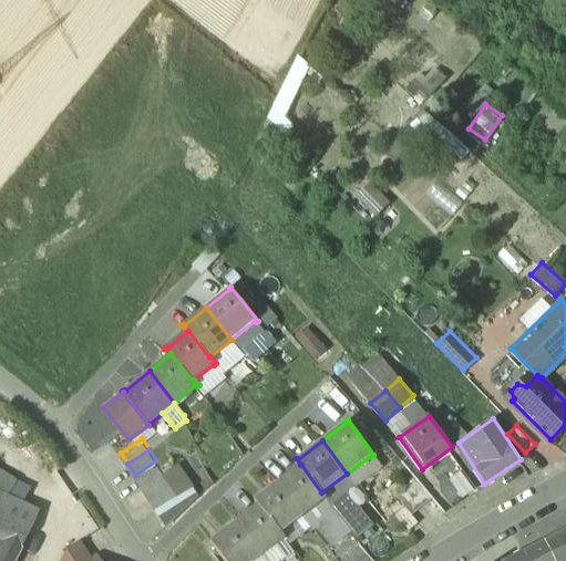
[(156,460),(135,475),(142,486),(164,473),(156,460)]
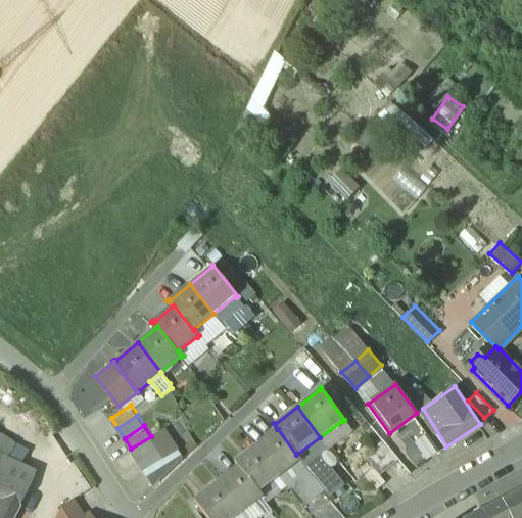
[(163,456),(178,448),(164,427),(151,436),(157,445),(163,456)]
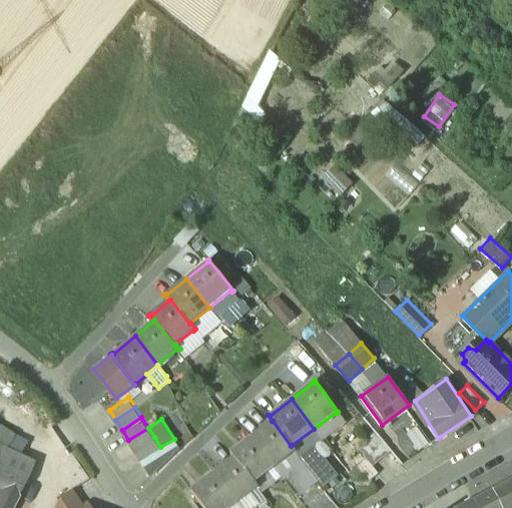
[(272,421),(252,436),(275,466),(294,451),(295,452),(296,451),(292,445),(291,446),(273,421),(272,421)]
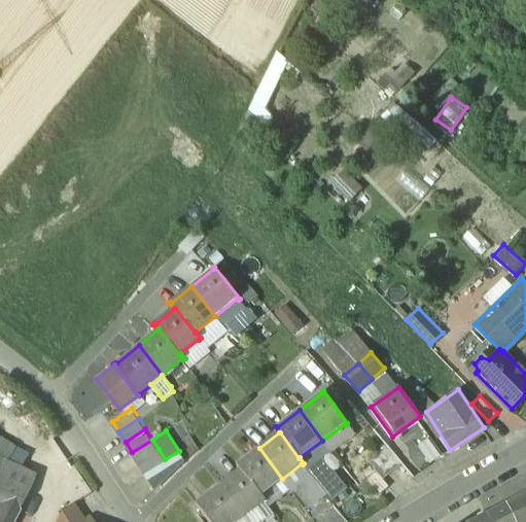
[(441,454),(428,437),(419,443),(431,460),(441,454)]
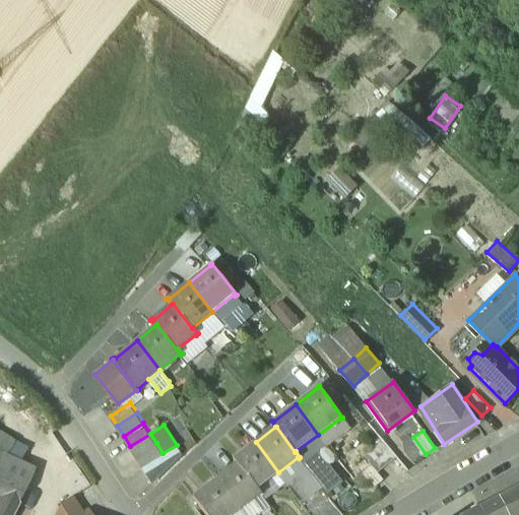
[(150,434),(130,446),(137,456),(156,443),(150,434)]
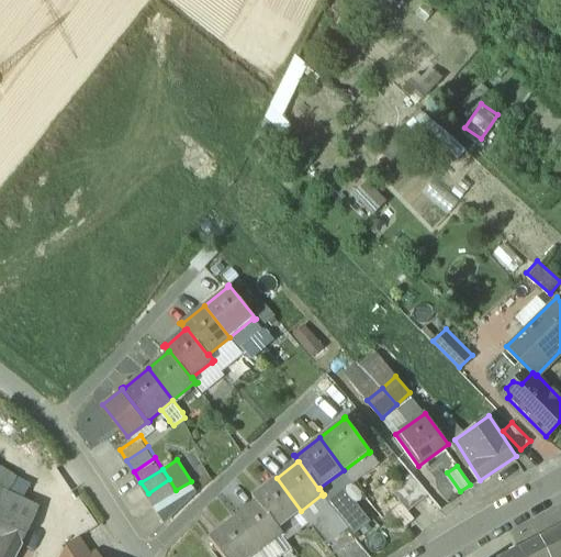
[(344,470),(320,488),(324,494),(339,515),(354,533),(370,521),(347,492),(344,494),(340,490),(352,481),(344,470)]
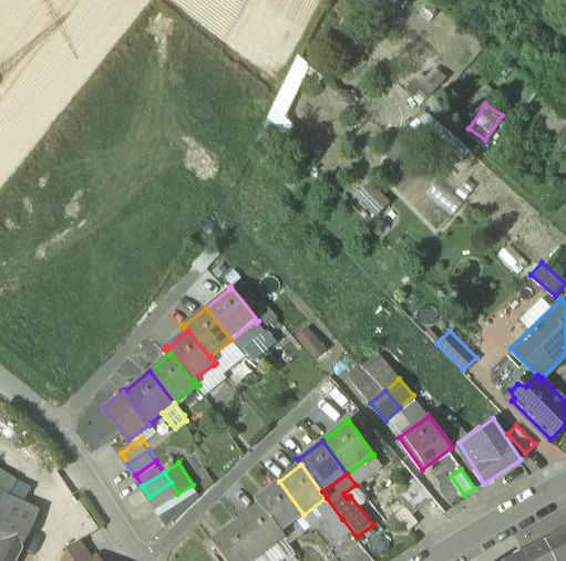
[(432,497),(417,477),(407,486),(422,505),(432,497)]
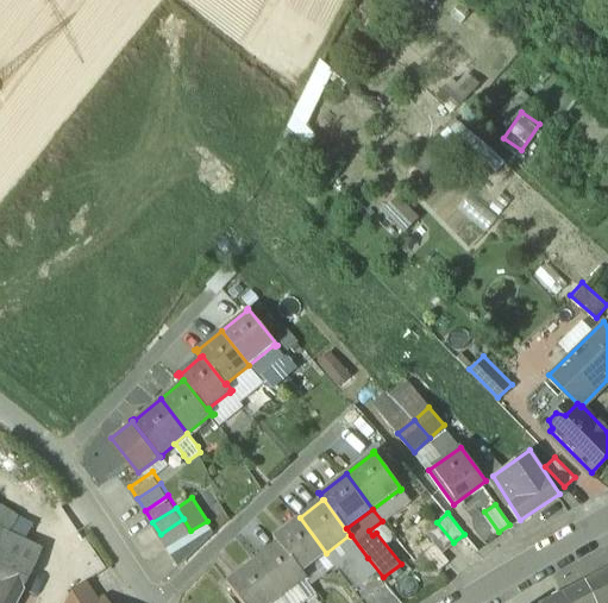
[(300,517),(276,535),(275,534),(274,535),(279,542),(280,541),(301,571),(302,571),(326,553),(300,517)]
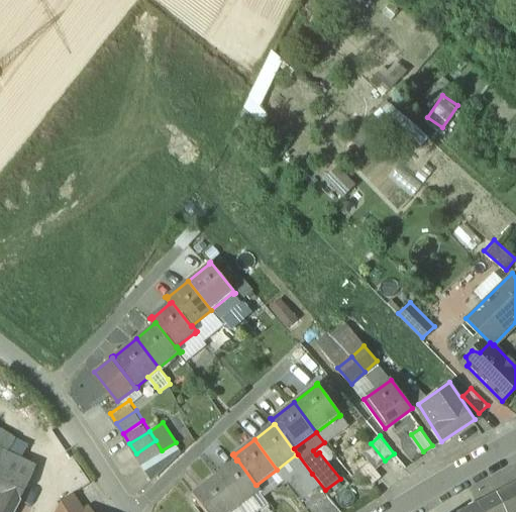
[(156,440),(136,453),(142,464),(162,450),(156,440)]
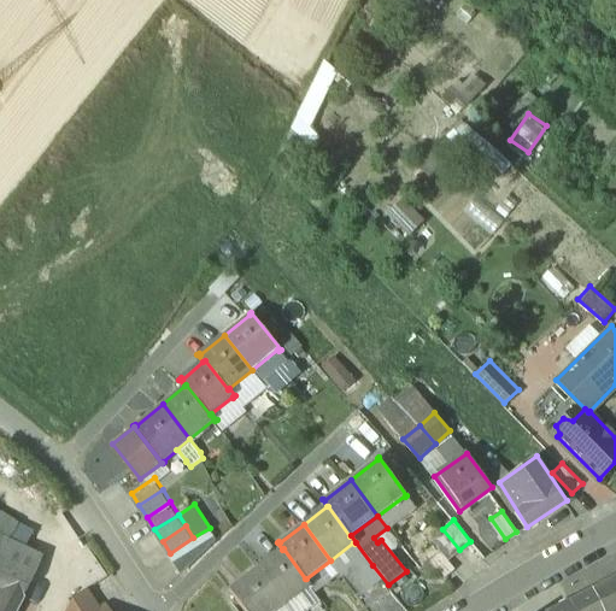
[(193,538),(170,553),(181,570),(215,538),(210,528),(193,538)]
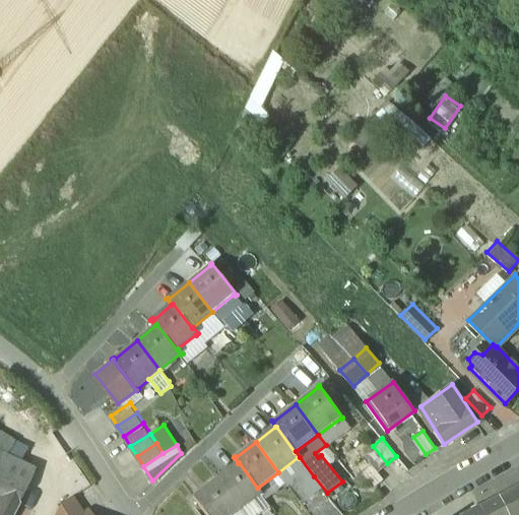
[(387,463),(373,446),(364,453),(372,463),(378,471),(387,463)]
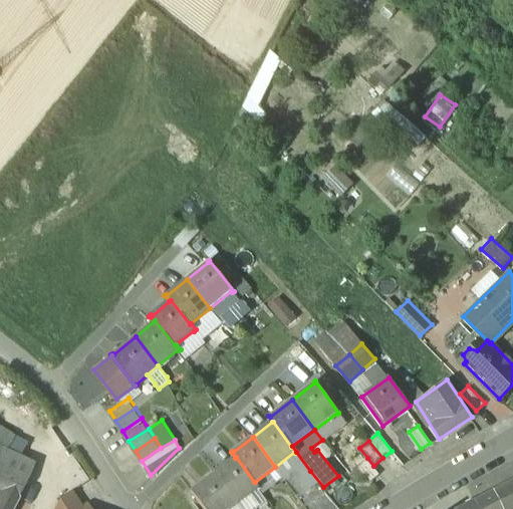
[(36,462),(0,444),(0,483),(7,488),(19,495),(36,462)]
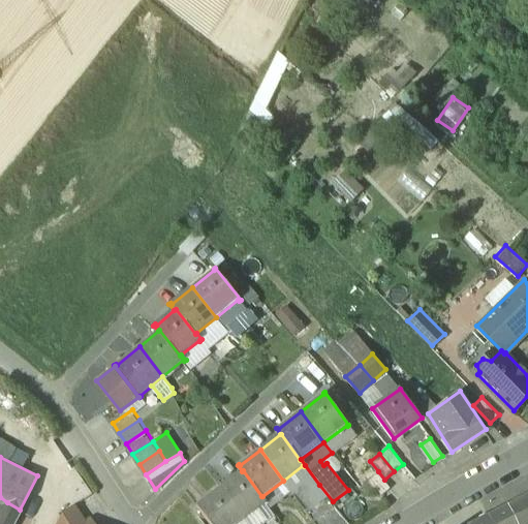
[(242,471),(221,486),(244,517),(265,501),(266,502),(267,501),(262,496),(261,496),(243,470),(242,471)]
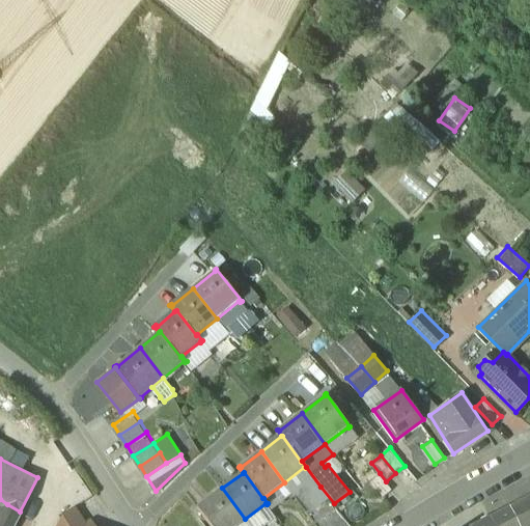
[(386,481),(380,473),(370,481),(382,495),(391,488),(386,481)]
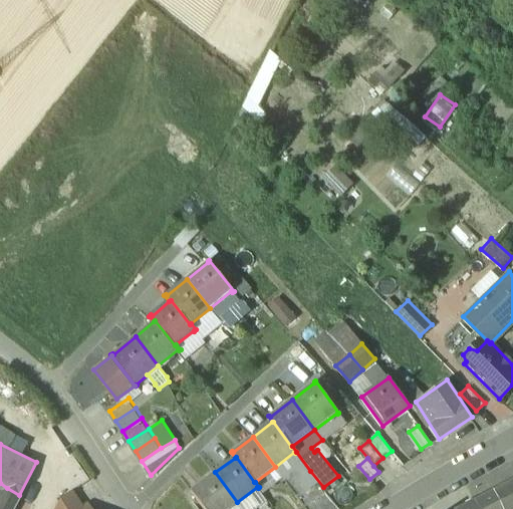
[(215,472),(193,489),(192,488),(191,489),(205,508),(228,508),(237,502),(215,472)]
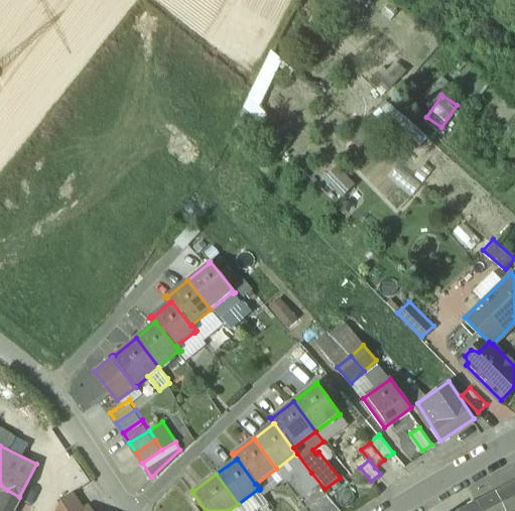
[(514,482),(497,491),(507,510),(514,510),(514,482)]
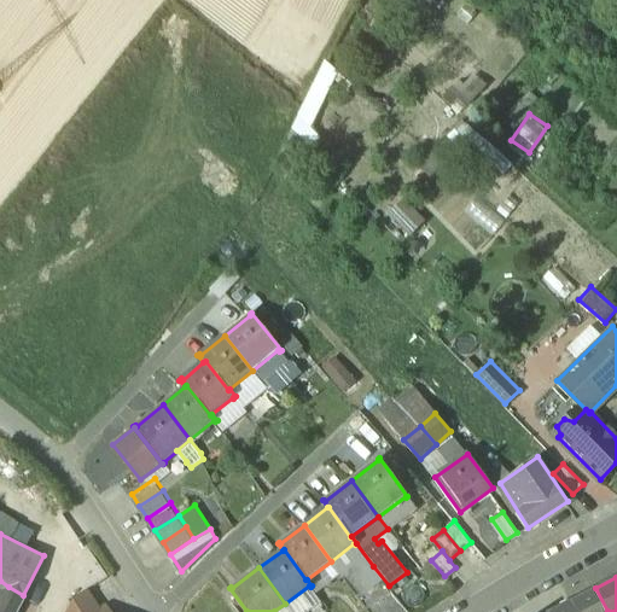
[(88,611),(99,605),(86,586),(75,593),(64,611),(63,611),(88,611)]
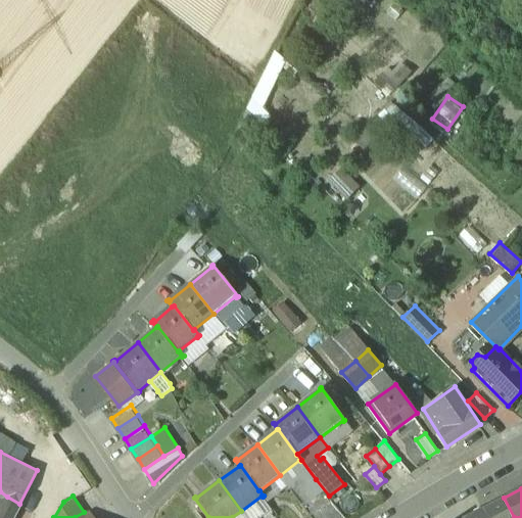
[(0,509),(0,517),(12,517),(19,504),(7,497),(0,509)]
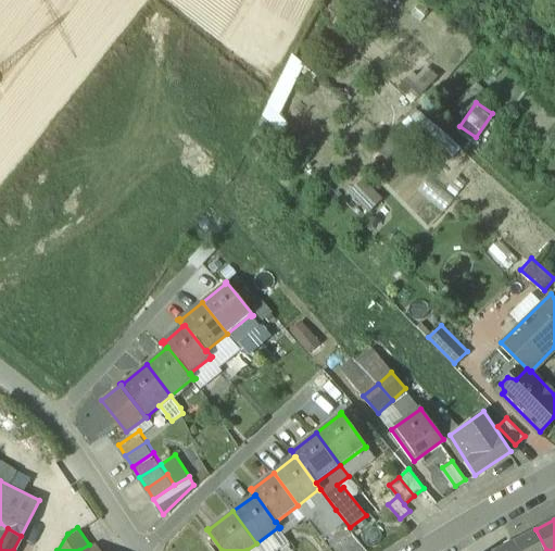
[(546,550),(535,529),(514,540),(519,550),(546,550)]
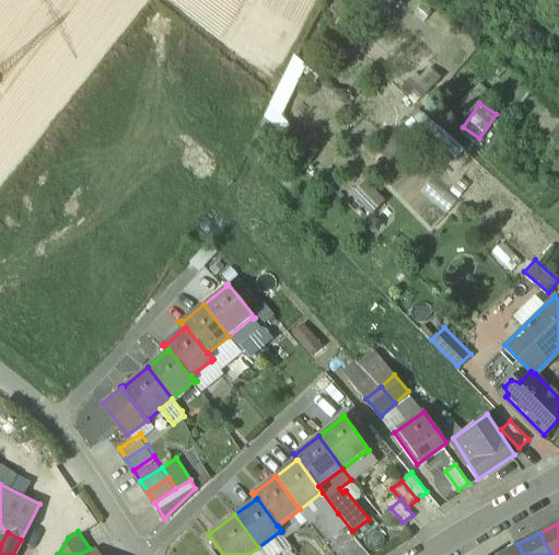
[(523,554),(517,544),(496,554),(523,554)]
